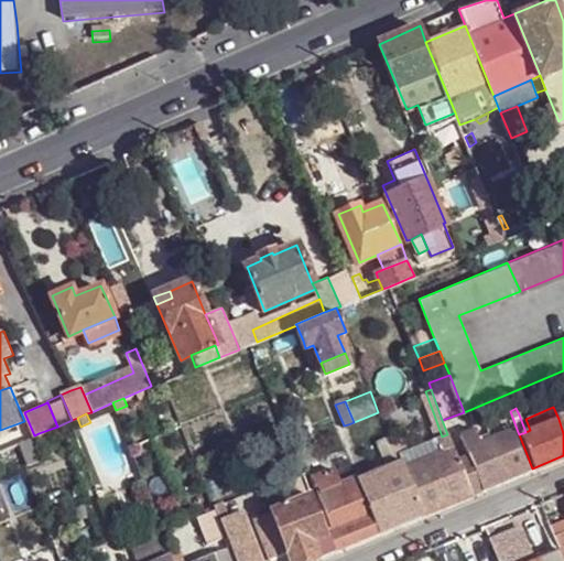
[(399,461),(402,470),(442,453),(436,439),(442,437),(436,421),(390,438),(391,441),(396,454),(398,455),(399,461)]
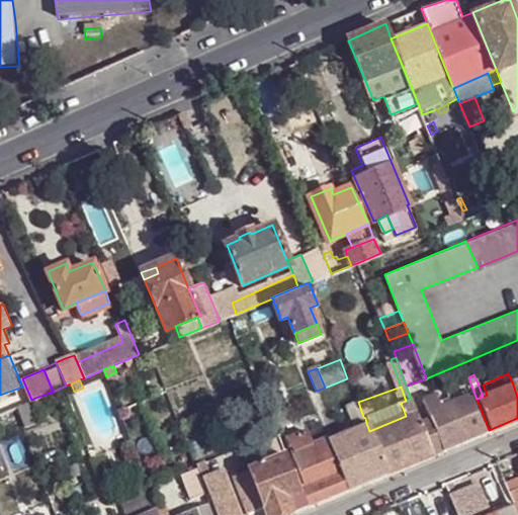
[(430,416),(445,410),(437,391),(422,397),(430,416)]
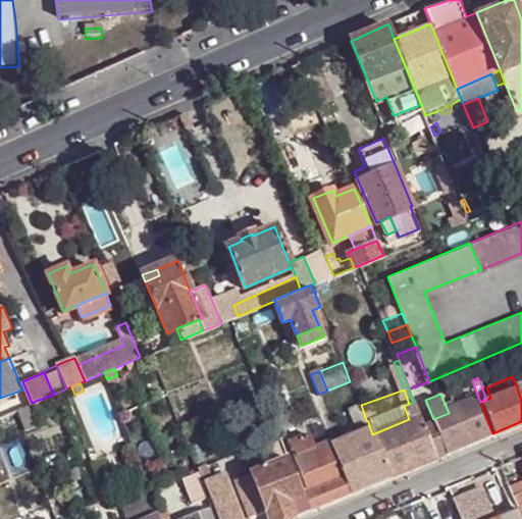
[(492,433),(480,402),(479,400),(449,413),(433,419),(422,424),(435,458),(447,453),(492,433)]
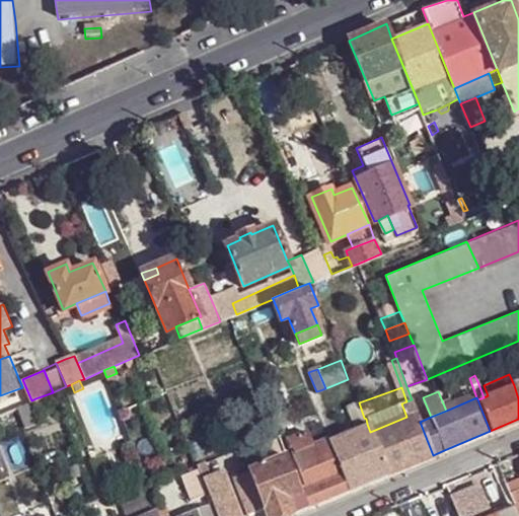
[(31,400),(19,406),(25,422),(42,416),(35,398),(31,400)]
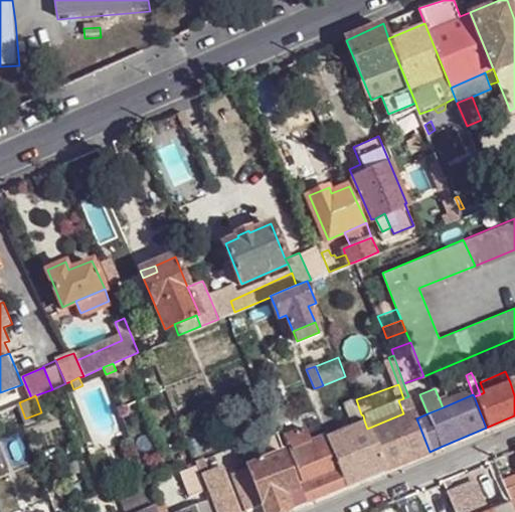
[(385,471),(430,452),(416,418),(409,398),(408,396),(403,398),(398,400),(403,413),(367,429),(385,471)]
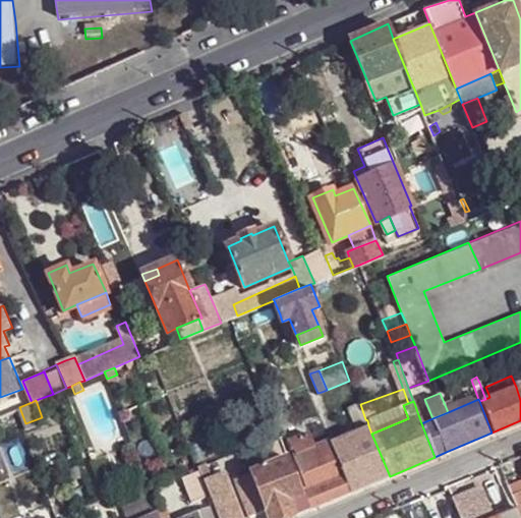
[(356,423),(365,419),(361,407),(352,410),(356,423)]
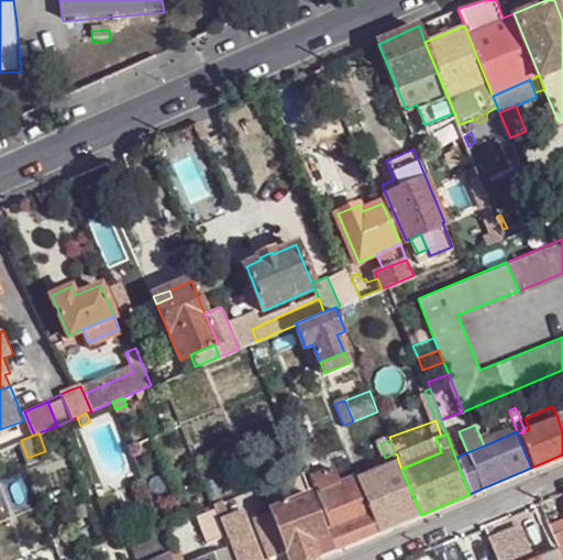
[(7,447),(0,449),(0,459),(2,464),(12,460),(7,447)]
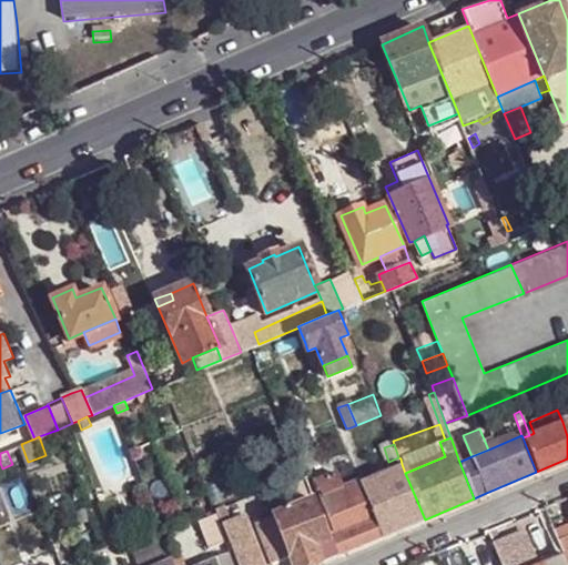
[(361,482),(375,521),(398,511),(405,526),(425,520),(405,473),(402,464),(371,477),(361,482)]
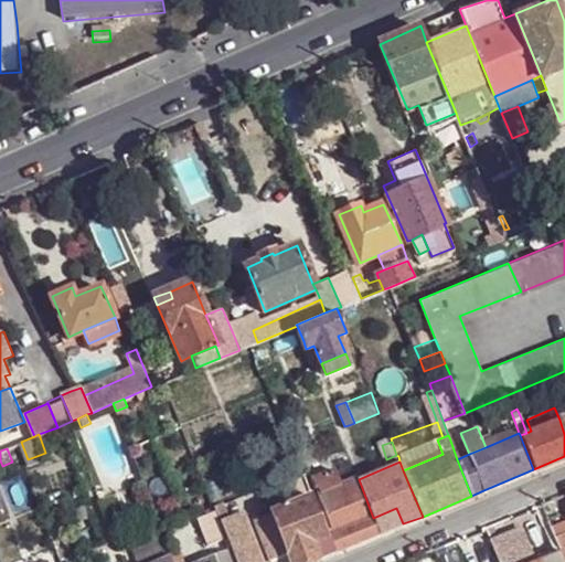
[(333,470),(311,479),(317,494),(339,485),(333,470)]
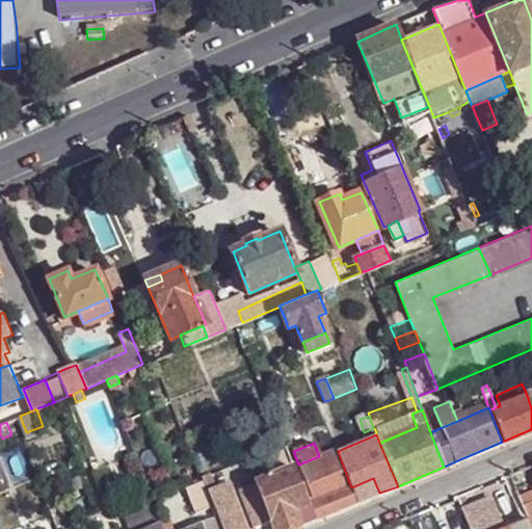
[(314,502),(351,487),(338,451),(337,449),(319,456),(298,465),(314,502)]
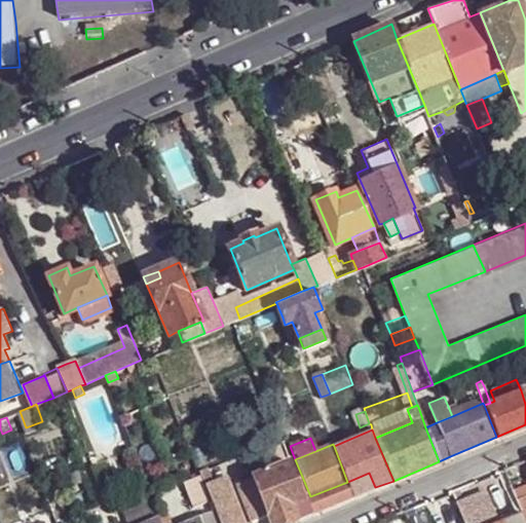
[(291,461),(253,477),(267,515),(269,522),(289,522),(297,520),(311,514),(305,498),(291,461)]
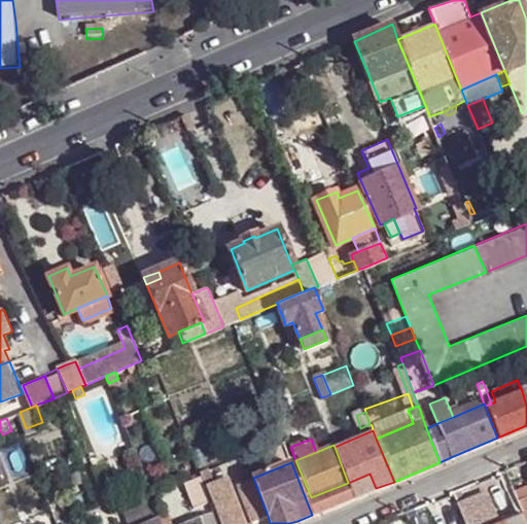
[(220,523),(242,523),(227,487),(230,486),(225,476),(214,480),(208,465),(198,469),(201,477),(205,485),(211,499),(215,511),(220,523)]
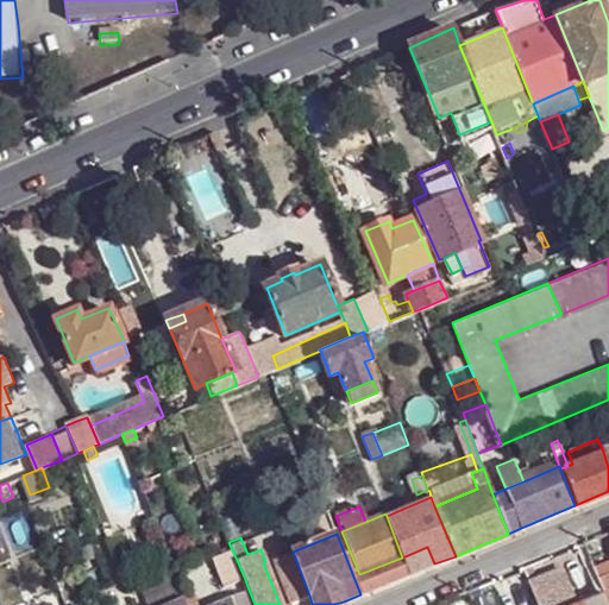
[(427,547),(402,558),(409,574),(434,563),(427,547)]
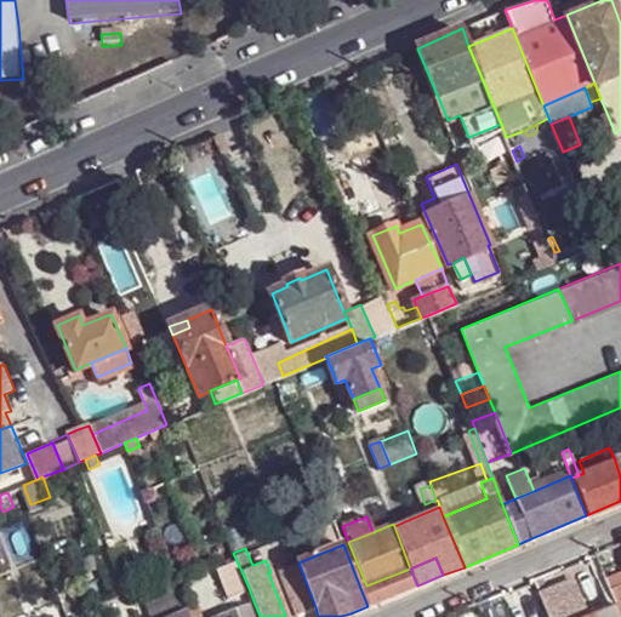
[(231,595),(249,588),(241,571),(237,561),(220,569),(231,595)]
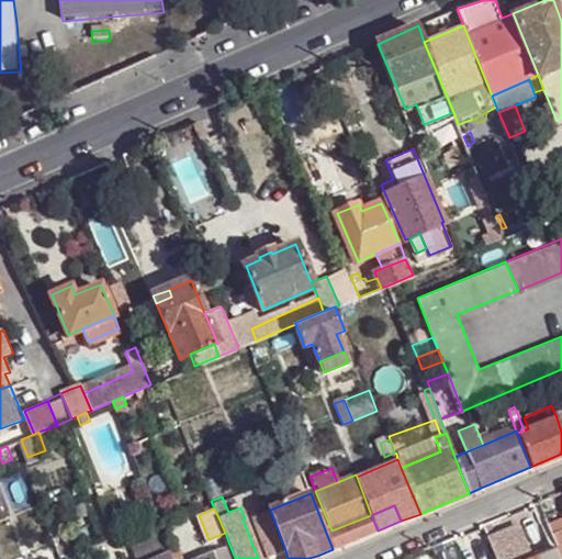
[(269,556),(285,550),(270,510),(254,515),(269,556)]
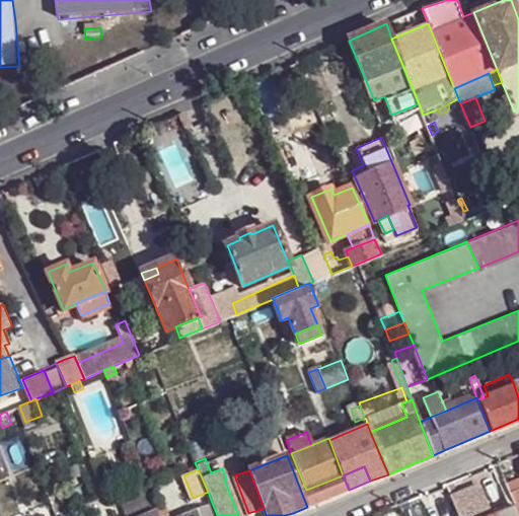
[(140,502),(153,496),(144,471),(130,475),(140,502)]
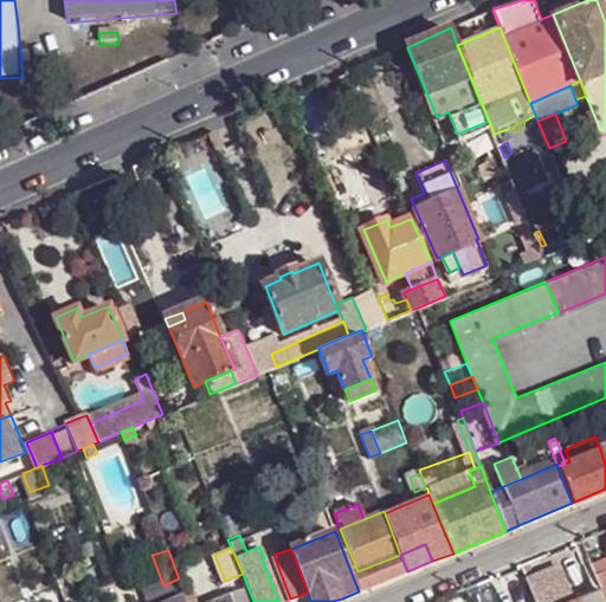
[(573,593),(587,588),(575,550),(562,554),(573,593)]
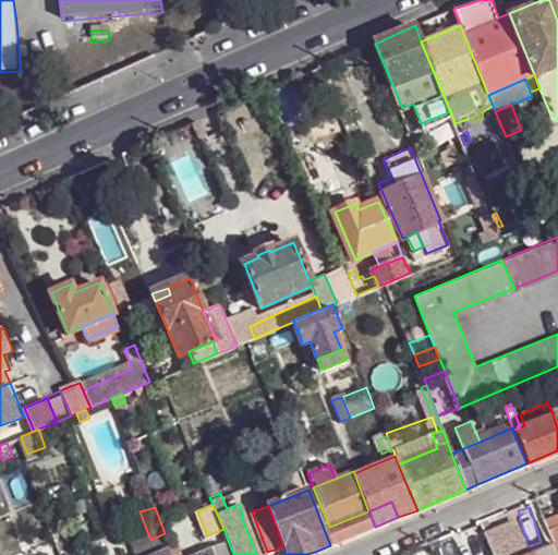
[(375,527),(368,511),(329,527),(324,529),(330,545),(375,527)]
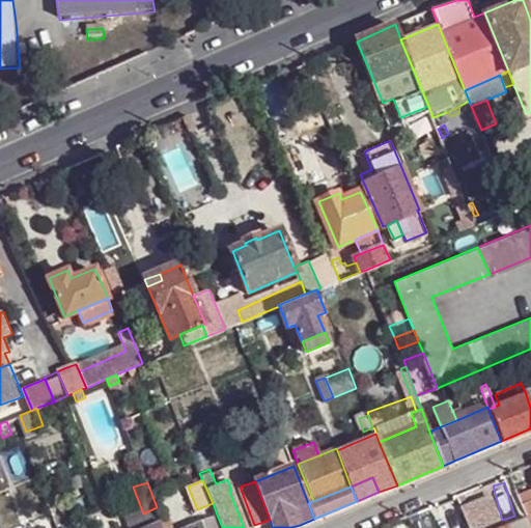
[(530,489),(518,494),(522,504),(530,500),(530,489)]
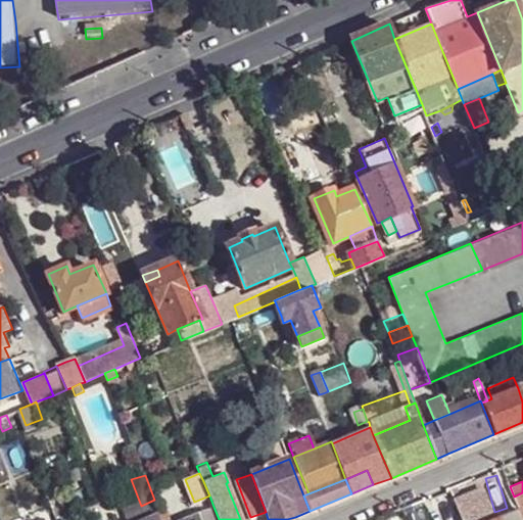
[(463,519),(496,519),(497,519),(483,488),(455,500),(463,519)]
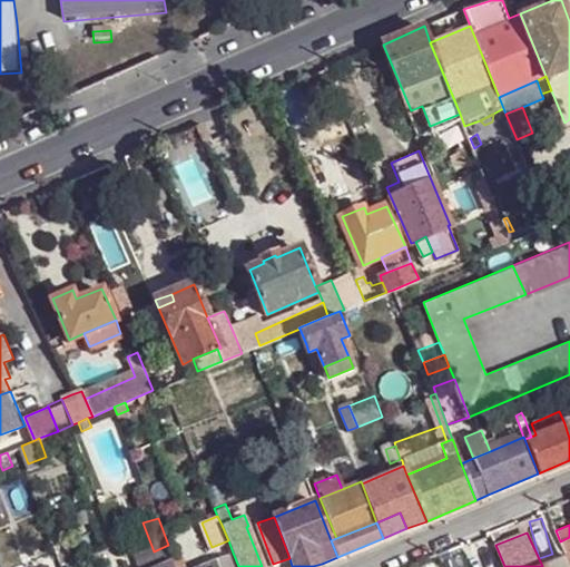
[(569,564),(569,537),(560,541),(567,556),(569,564)]
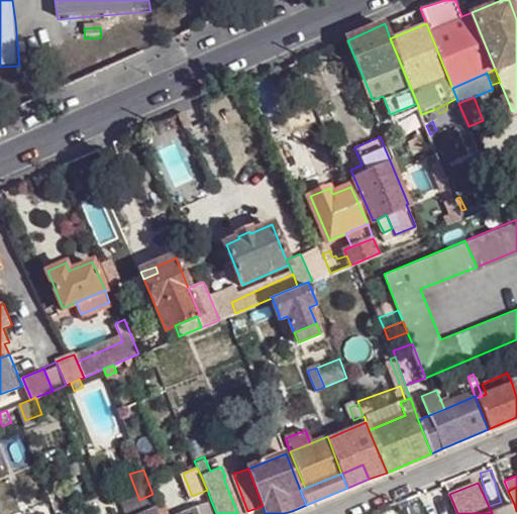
[(160,513),(152,494),(139,500),(124,506),(127,513),(160,513)]
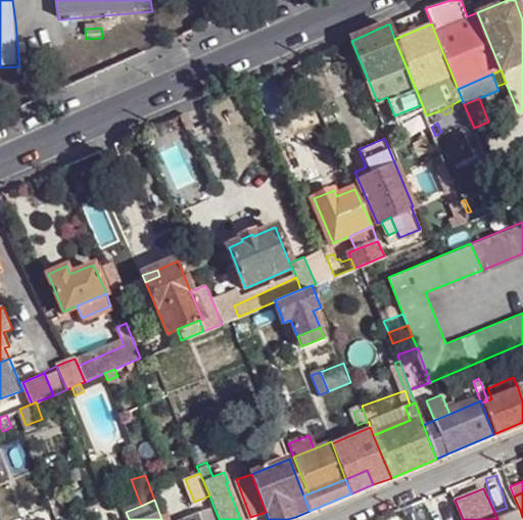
[(219,519),(214,507),(199,512),(201,519),(219,519)]
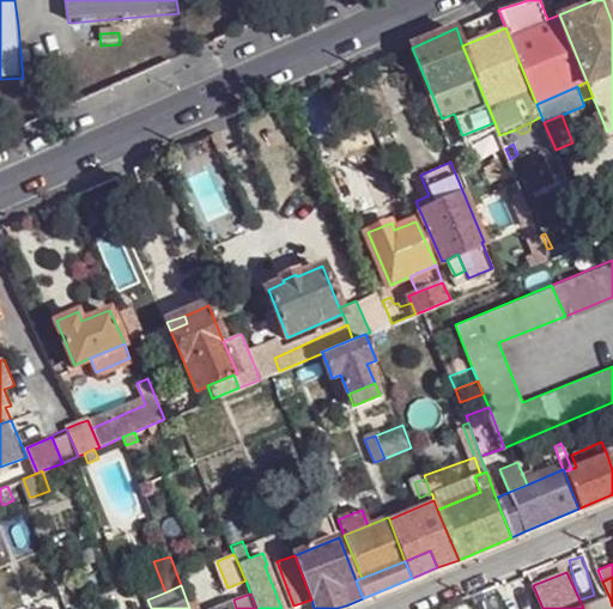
[(612,608),(612,606),(610,597),(583,608),(582,608),(612,608)]
